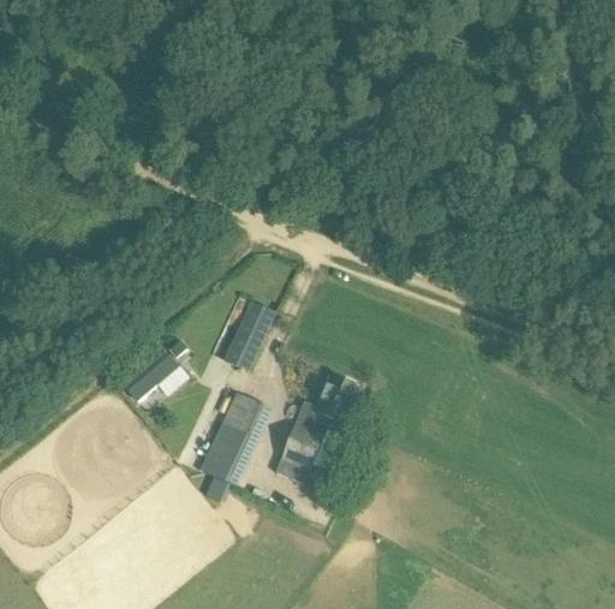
[(249,370),(276,311),(252,299),(225,358),(249,370)]
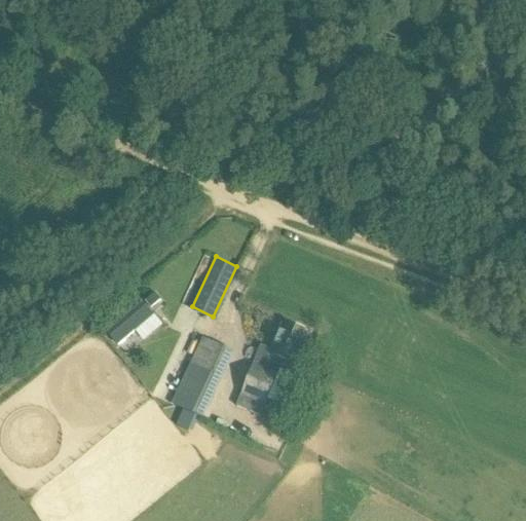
[(162,274),(152,283),(157,290),(167,282),(162,274)]
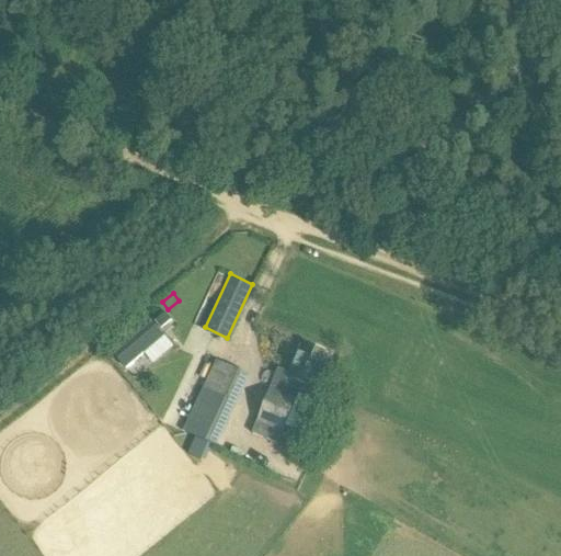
[(125,365),(163,332),(152,318),(113,352),(125,365)]
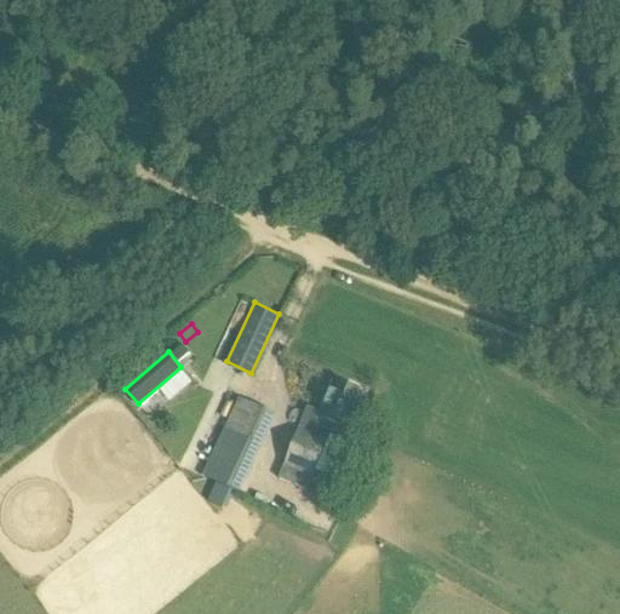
[(344,437),(363,389),(334,377),(321,409),(306,403),(277,475),(306,486),(329,431),(344,437)]
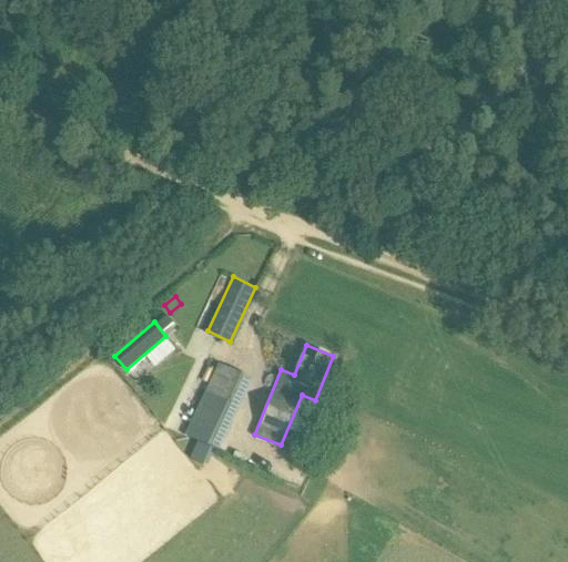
[(219,448),(253,376),(219,360),(184,432),(219,448)]
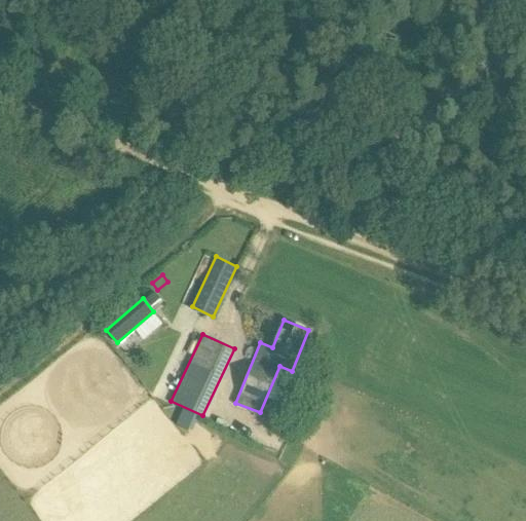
[(217,405),(213,415),(232,422),(236,412),(217,405)]
